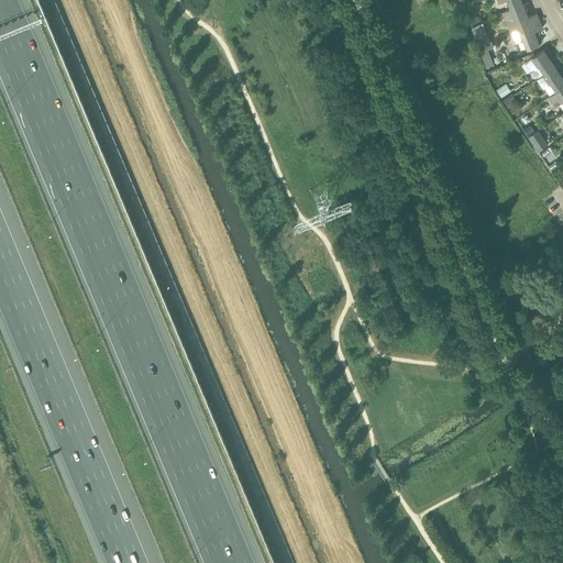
[(507,0),(510,9),(522,4),(520,0),(496,0),(498,3),(507,0)]
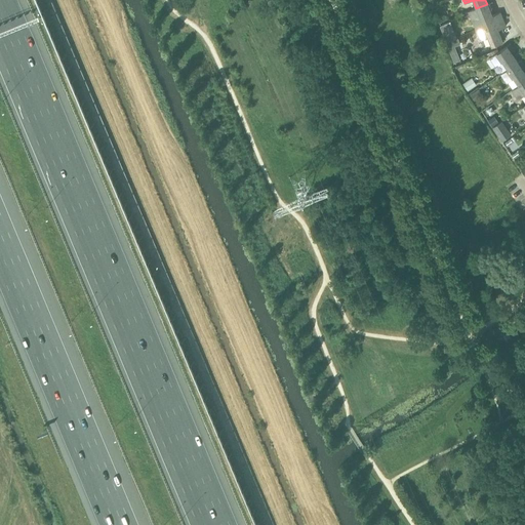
[(480,18),(483,27),(502,18),(500,12),(492,15),(487,4),(476,8),(468,11),(472,22),(480,18)]
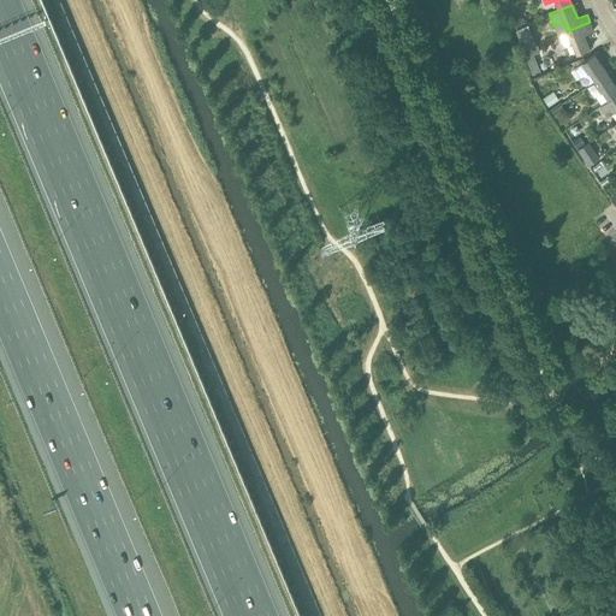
[(593,30),(590,22),(567,31),(558,35),(563,47),(572,43),(576,54),(590,48),(584,35),(593,30)]
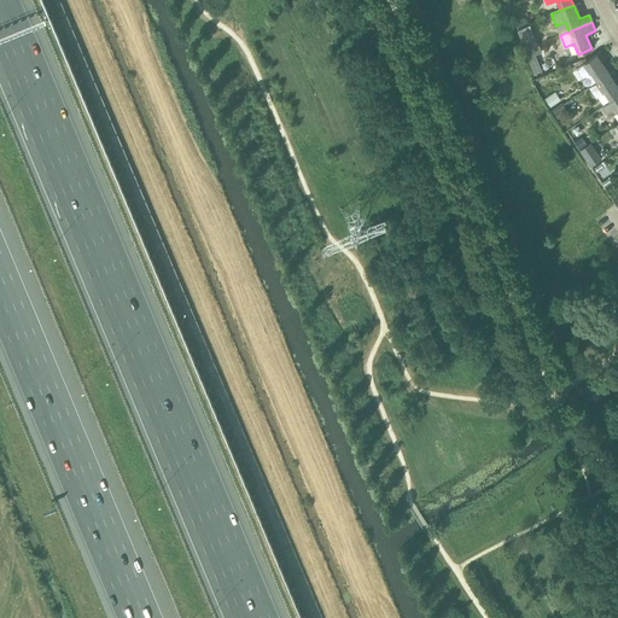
[(536,44),(529,25),(517,29),(525,48),(536,44)]
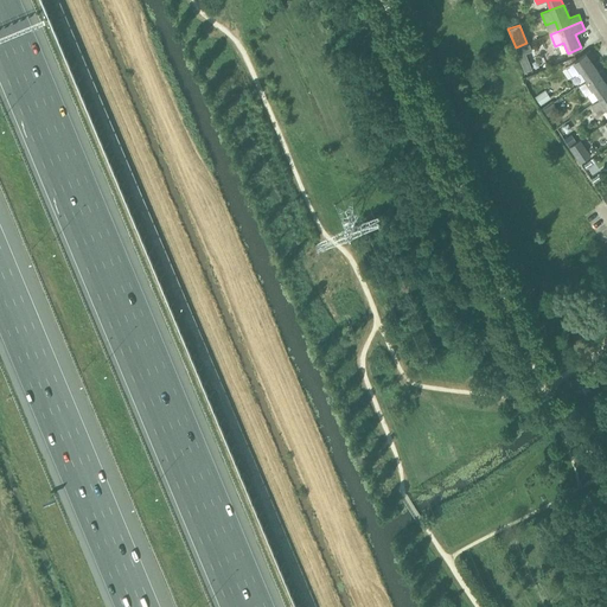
[(532,69),(526,53),(532,51),(529,44),(516,49),(524,72),(532,69)]
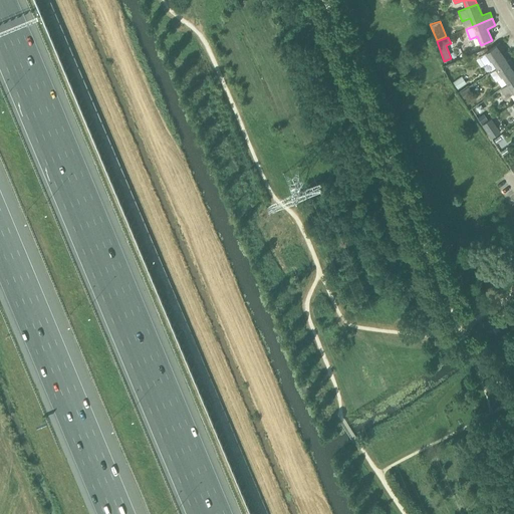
[(500,51),(504,49),(499,43),(496,45),(479,56),(485,65),(492,60),(497,67),(497,68),(507,61),(500,51)]
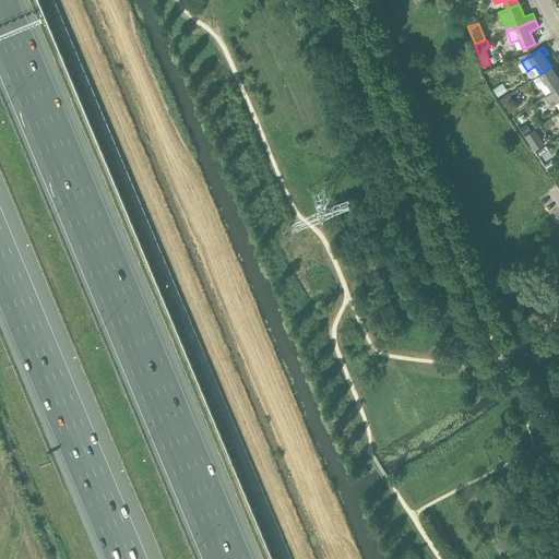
[(558,71),(558,69),(555,63),(551,67),(540,74),(540,73),(533,79),(539,88),(546,83),(552,91),(552,92),(558,86),(558,78),(556,73),(558,71)]
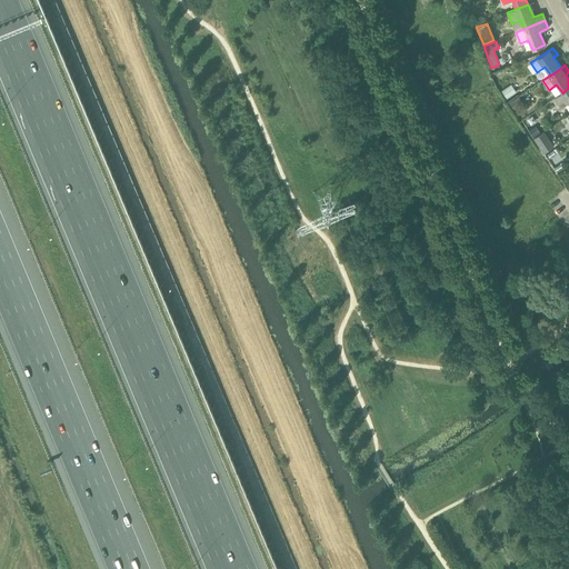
[(510,85),(501,91),(507,100),(516,93),(510,85)]
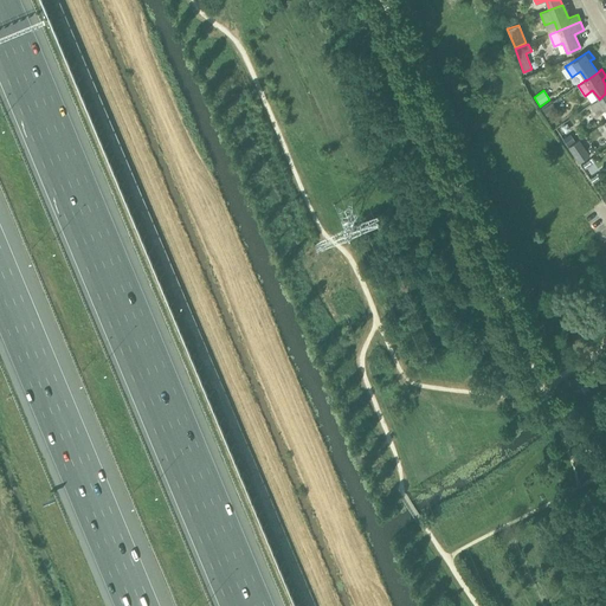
[(605,94),(599,100),(599,98),(591,104),(598,115),(605,109),(605,94)]
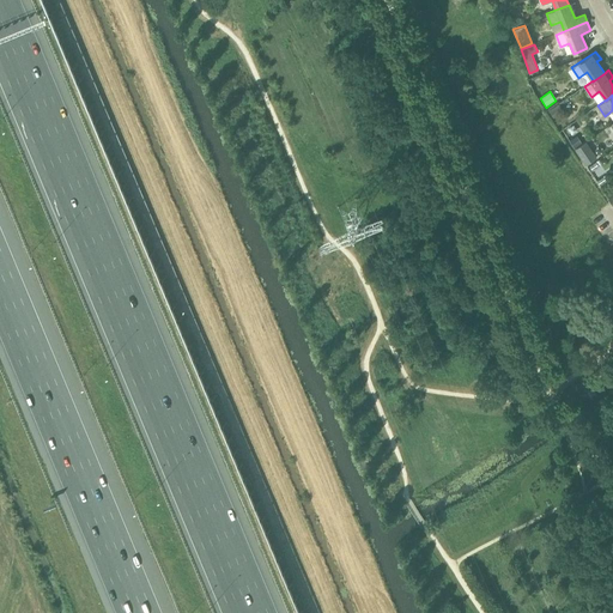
[(559,105),(548,111),(553,119),(563,111),(559,105)]
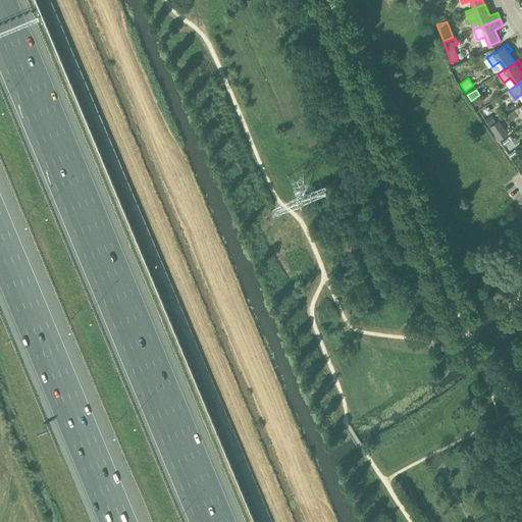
[(485,119),(489,126),(496,122),(491,115),(485,119)]
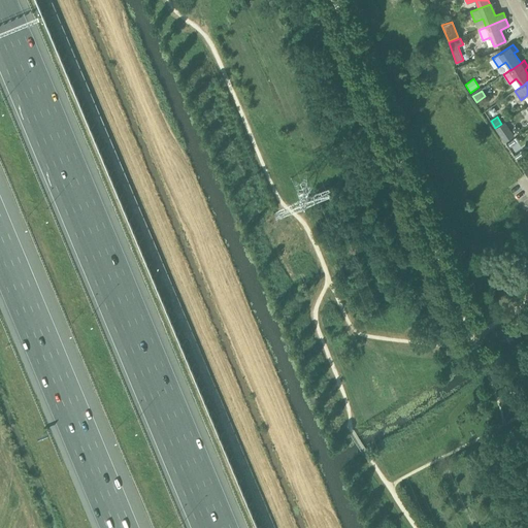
[(504,123),(495,129),(505,142),(514,136),(504,123)]
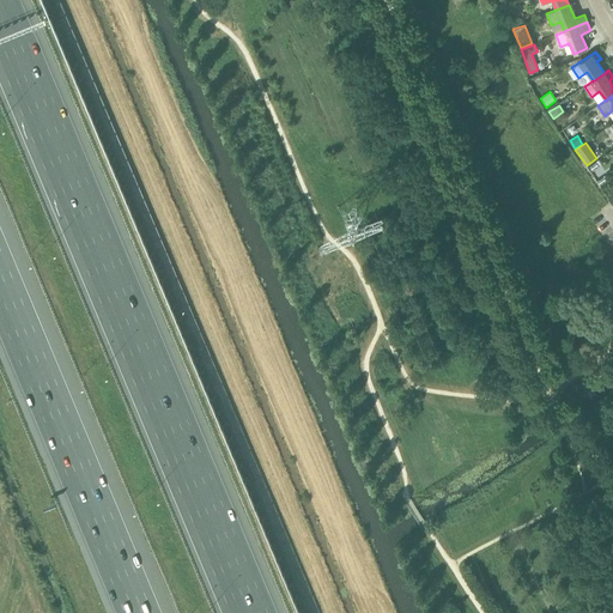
[(605,175),(598,181),(600,184),(608,180),(605,175)]
